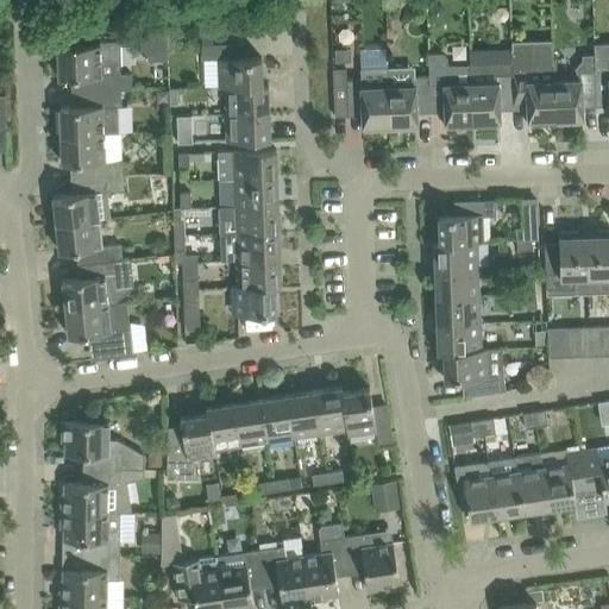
[(139,50),(150,63),(152,61),(168,61),(167,33),(140,33),(142,49),(139,50)]
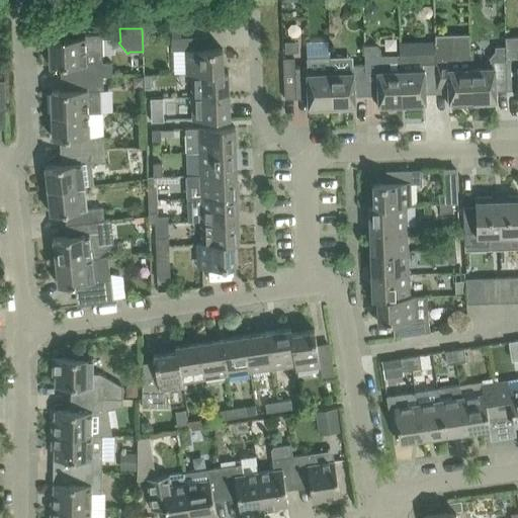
[(64,37),(50,38),(51,66),(60,65),(73,65),(74,77),(92,76),(103,76),(112,76),(112,62),(102,62),(102,57),(98,53),(103,49),(102,34),(84,34),(84,36),(81,36),(70,37),(64,37)]
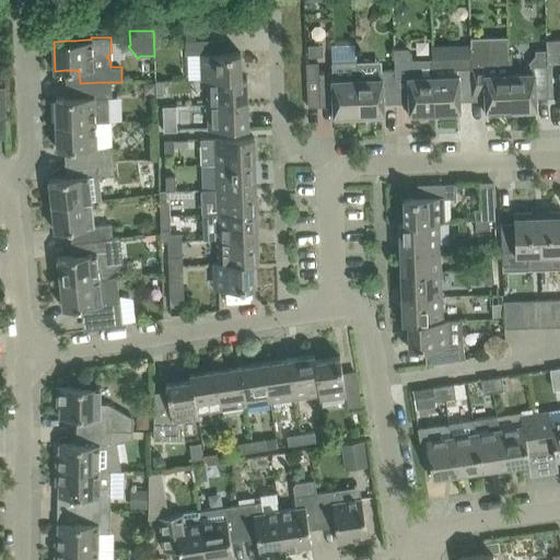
[(186,54),(196,54),(196,39),(186,41),(186,54)]
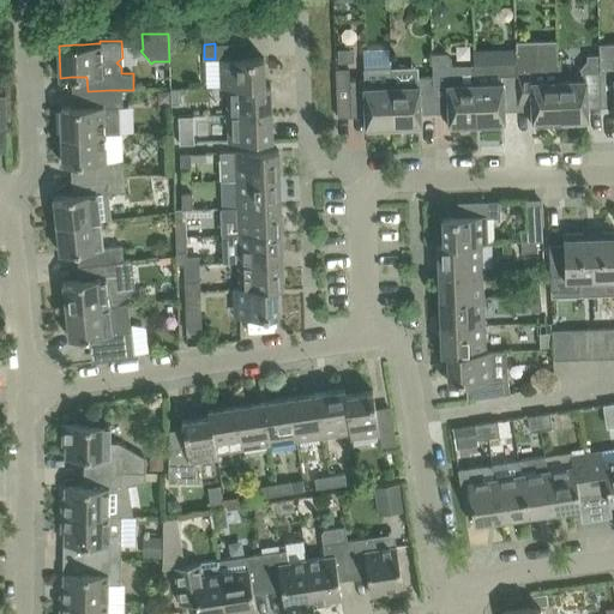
[(613,43),(599,44),(599,54),(600,54),(601,101),(613,100),(613,43)]
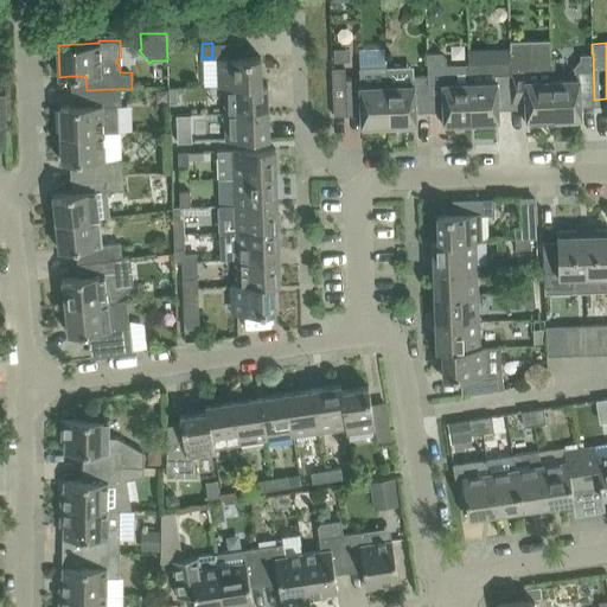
[(334,62),(350,61),(350,48),(334,48),(334,62)]
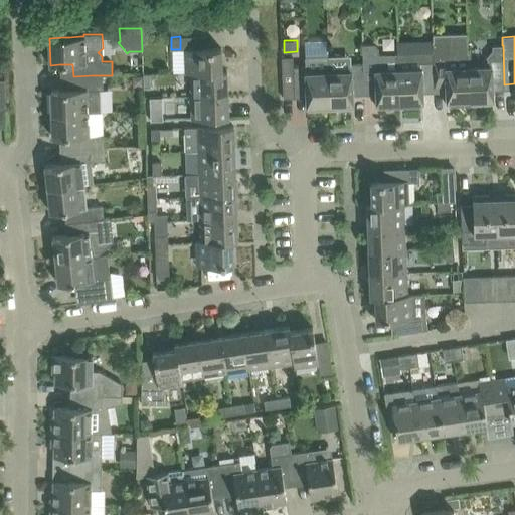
[(445,40),(433,41),(434,52),(434,62),(434,67),(435,87),(447,87),(447,92),(447,101),(447,105),(470,104),(469,66),(468,66),(467,51),(467,47),(449,48),(449,44),(445,40)]
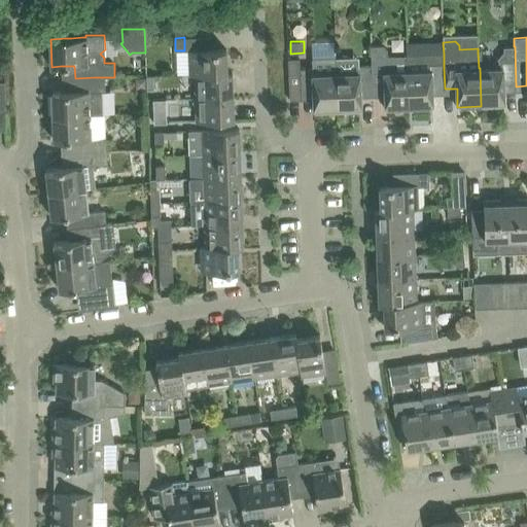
[(409,109),(408,55),(387,55),(387,48),(382,44),(372,44),(372,66),(373,66),(373,92),(385,91),(385,110),(409,109)]
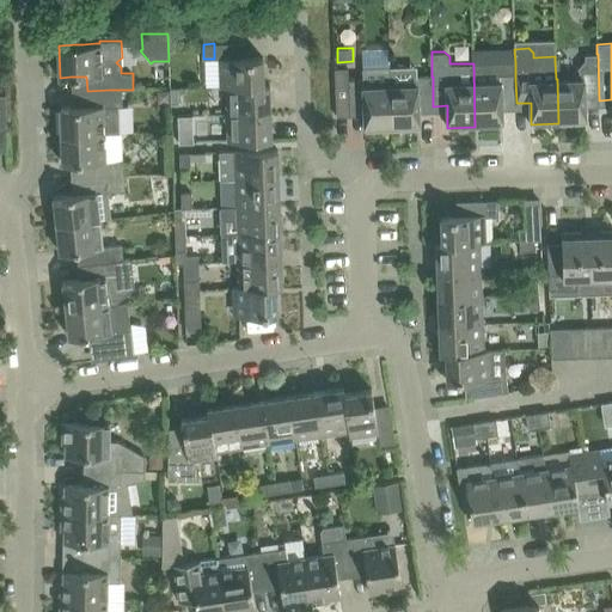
[(598,54),(597,54),(585,54),(585,60),(570,74),(570,79),(557,79),(558,123),(586,123),(585,101),(599,101),(598,54)]
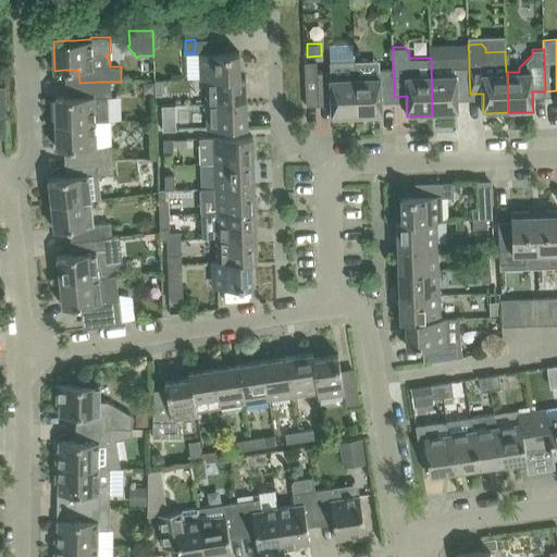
[(240,76),(239,51),(218,52),(199,53),(200,78),(245,77),(245,76),(240,76)]
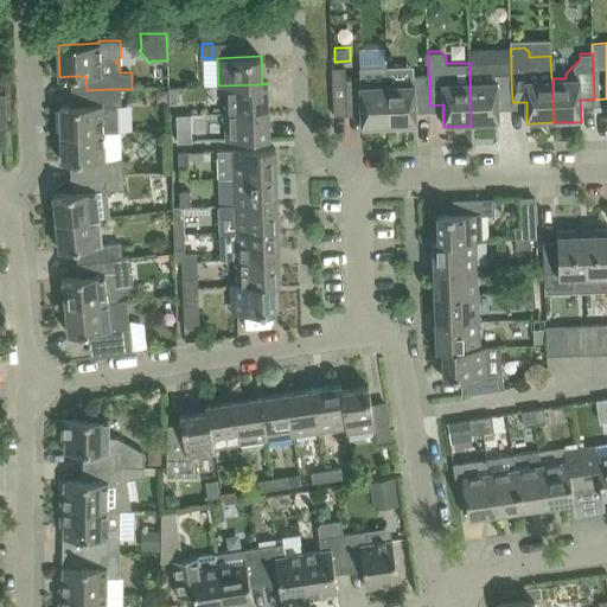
[(511,62),(470,63),(471,126),(498,125),(498,109),(497,102),(512,102),(511,62)]
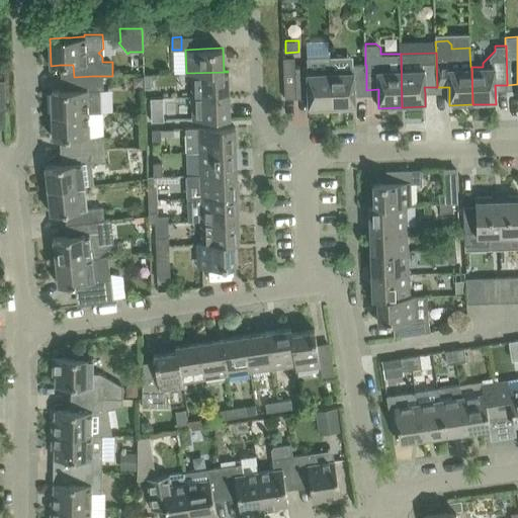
[(307,67),(295,67),(296,92),(309,92),(309,97),(309,110),(332,109),(331,72),(330,72),(330,56),(307,57),(307,67)]
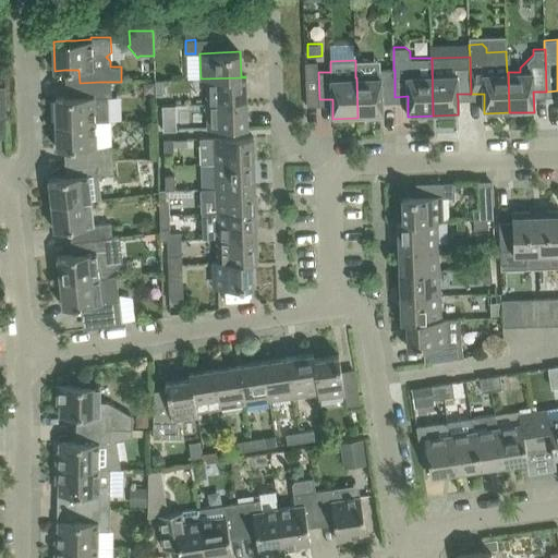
[(319,105),(319,99),(318,72),(317,61),(305,61),(306,105),(319,105)]
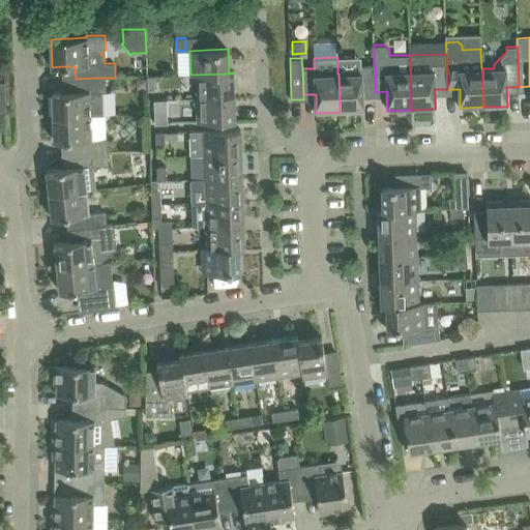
[(360,74),(339,74),(340,112),(363,112),(362,98),(362,92),(375,92),(374,66),(360,66),(360,74)]
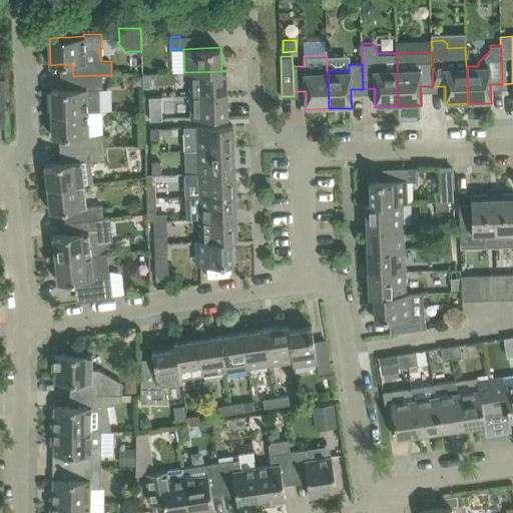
[(226,93),(225,71),(184,72),(184,73),(189,73),(190,95),(226,93)]
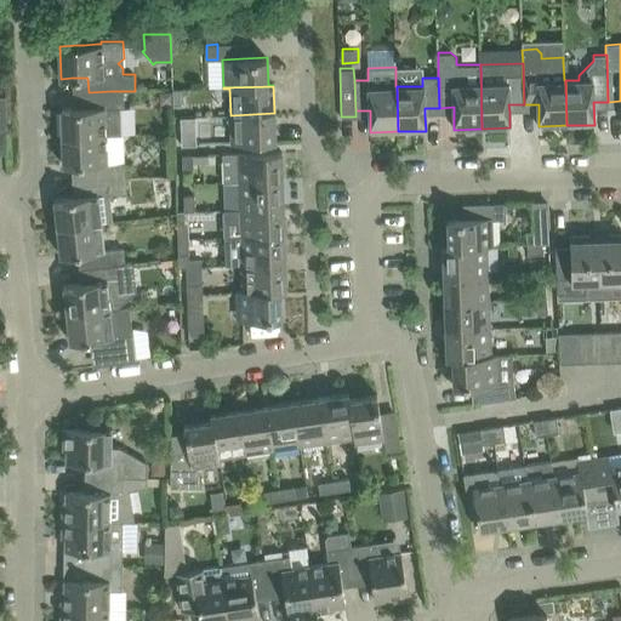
[(183,89),(172,90),(174,104),(183,104),(183,89)]
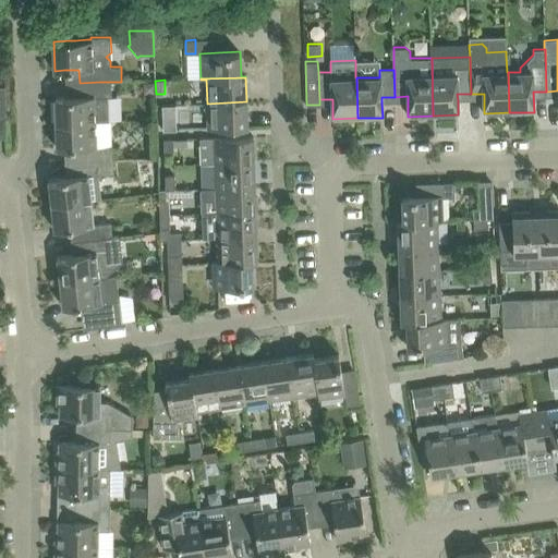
[(155,81),(143,82),(144,94),(155,93),(155,81)]
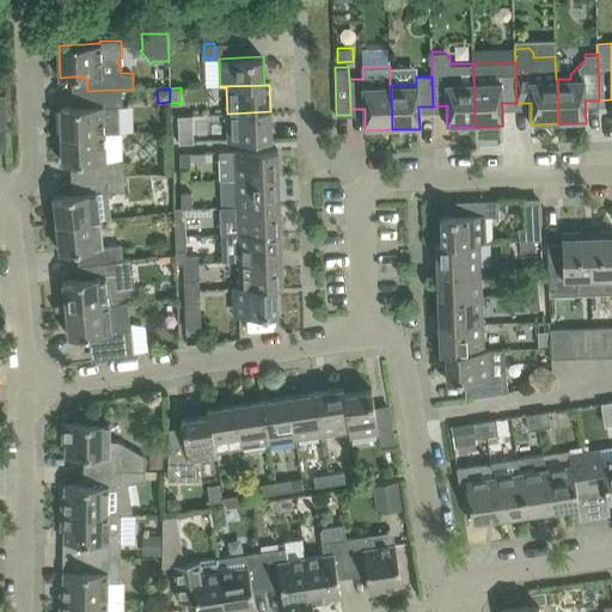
[(72,106),(61,106),(61,135),(104,133),(120,132),(120,124),(118,105),(122,105),(122,90),(109,90),(87,91),(87,105),(72,106)]
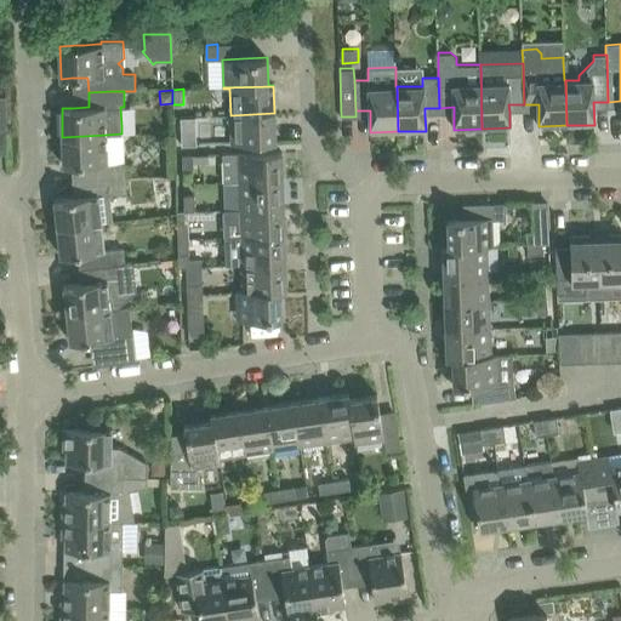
[(232,143),(251,142),(275,142),(274,113),(231,115),(232,143)]
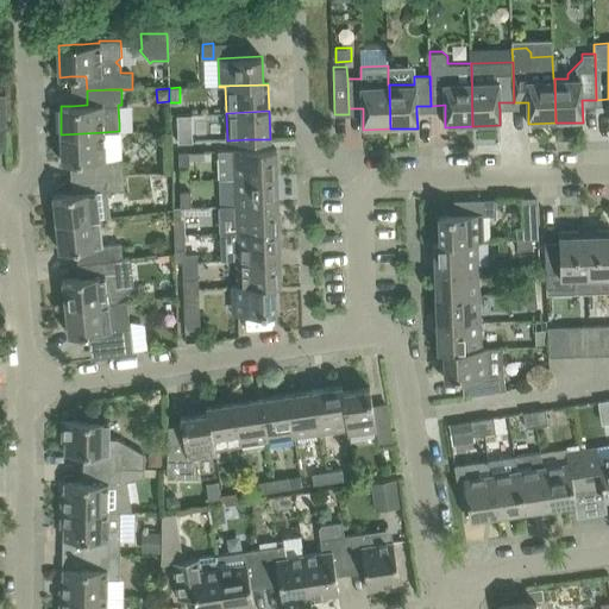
[(177,115),(177,127),(179,143),(189,142),(193,142),(192,114),(177,115)]
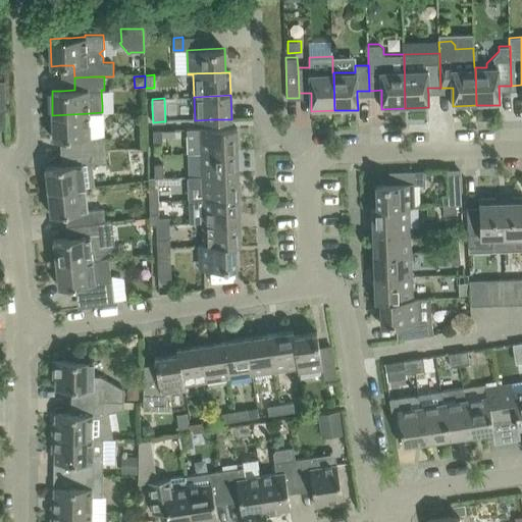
[(89,113),(52,115),(53,139),(60,139),(67,139),(68,151),(76,151),(106,150),(106,137),(104,137),(90,137),(89,113)]
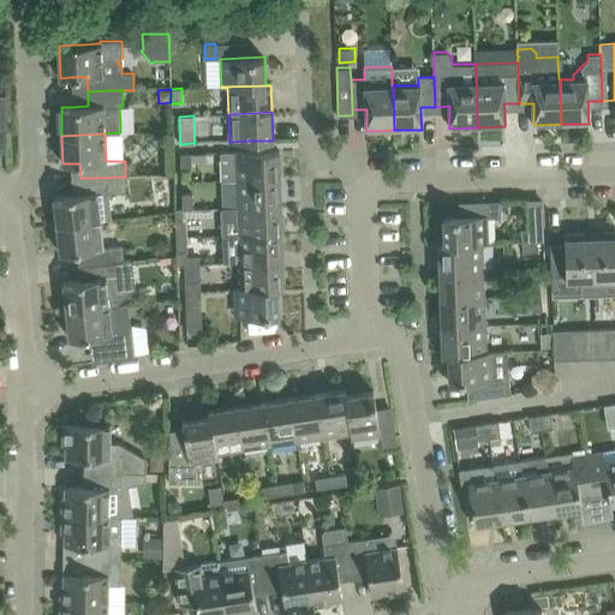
[(237,180),(280,178),(279,150),(236,151),(236,175),(237,180)]
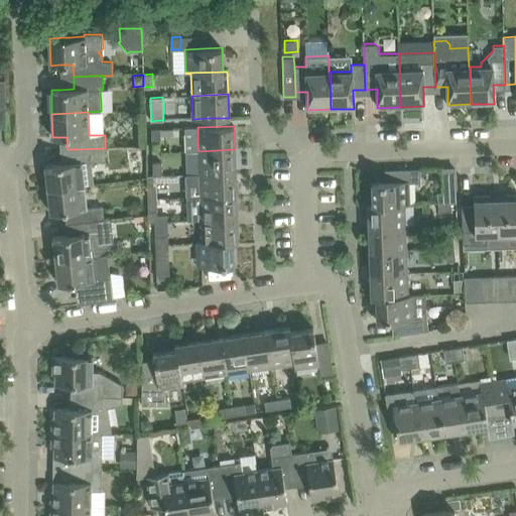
[(152,141),(161,141),(160,128),(151,129),(152,141)]
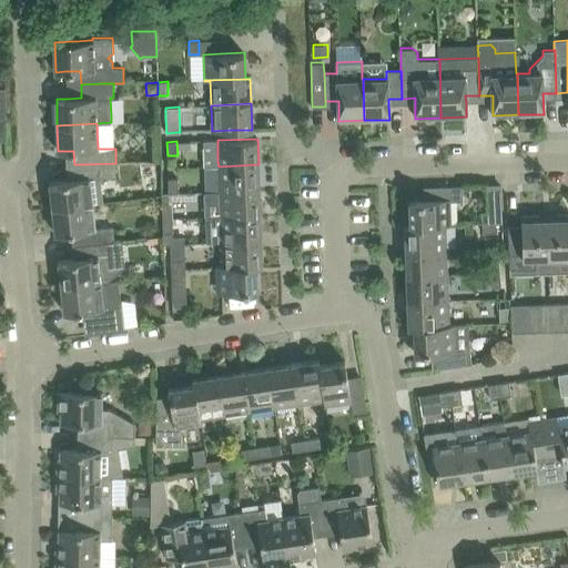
[(117,176),(115,163),(83,164),(74,164),(74,179),(50,182),(53,208),(92,203),(103,201),(101,178),(117,176)]
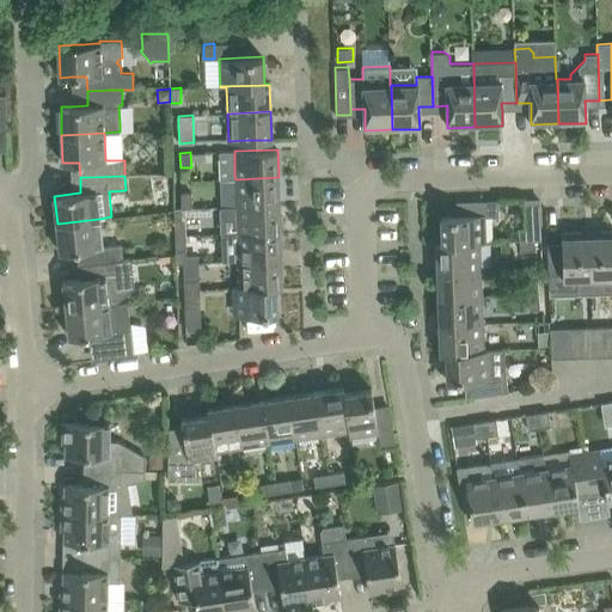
[(236,206),(280,204),(279,177),(236,179),(236,206)]
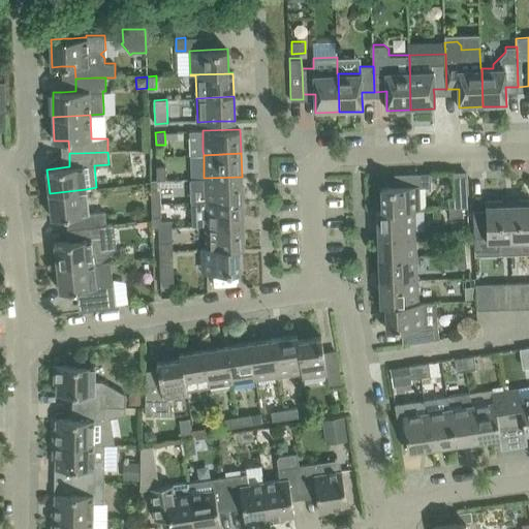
[(157,180),(166,180),(165,166),(156,166),(157,180)]
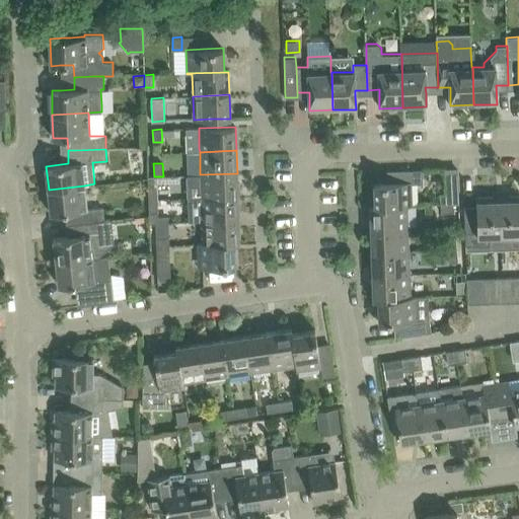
[(370,207),(412,205),(412,183),(422,182),(422,169),(386,170),(386,182),(374,182),(375,206),(370,206),(370,207)]
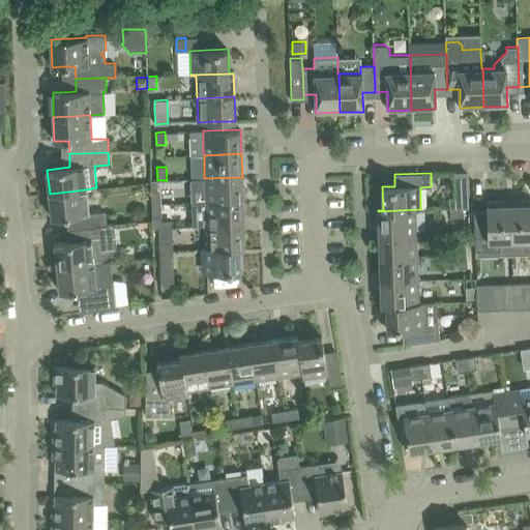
[(449,208),(463,207),(463,198),(468,198),(467,173),(453,174),(455,198),(449,199),(449,208)]
